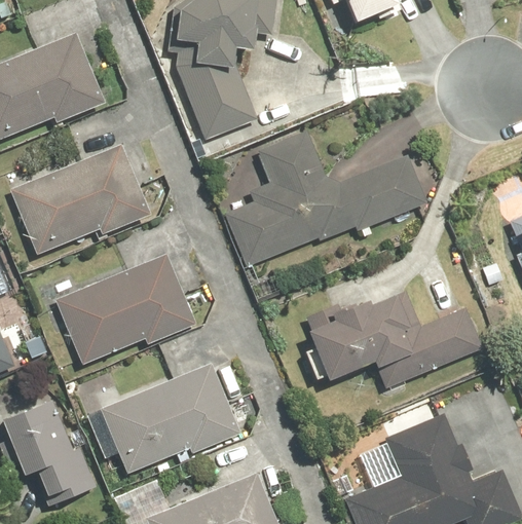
[(176,68),(204,140),(256,120),(234,51),(250,53),(253,33),(272,36),(276,0),(183,0),(176,6),(171,44),(179,45),(176,68)]
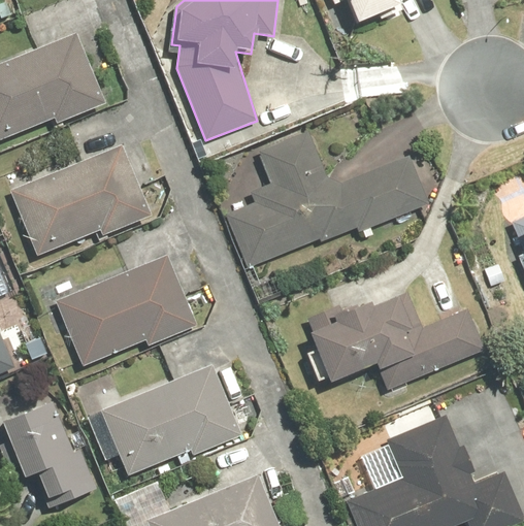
[(340,0),(351,25),(400,4),(398,0),(340,0)]
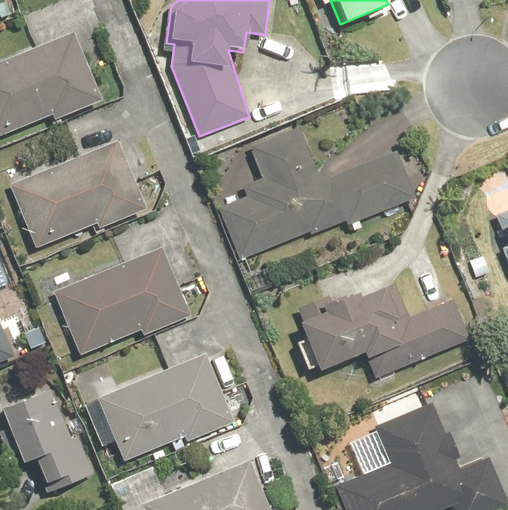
[(74,32),(0,60),(0,135),(50,116),(52,121),(102,101),(74,32)]
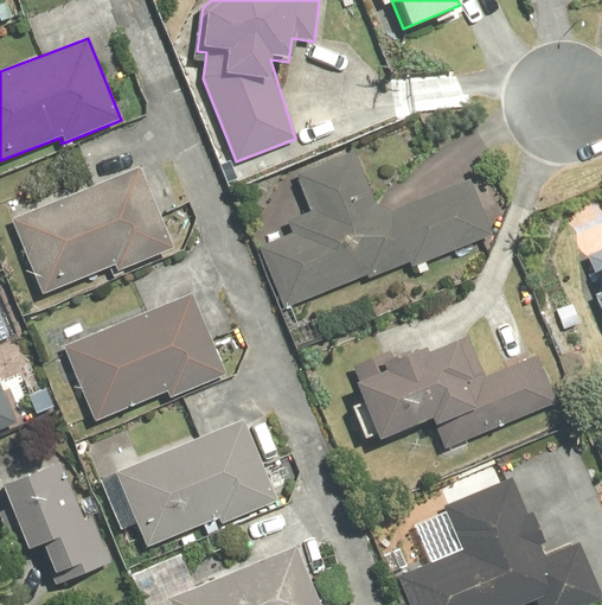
[(260,246),(285,307),(366,275),(367,279),(408,263),(410,268),(493,235),(469,178),(391,209),(373,201),(354,152),(296,173),(311,211),(301,215),(287,221),(292,234),(260,246)]
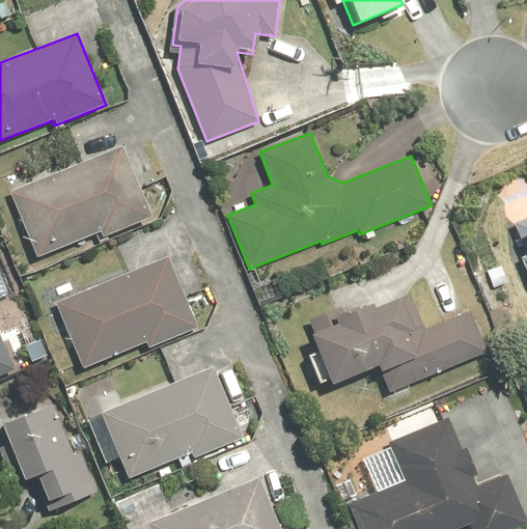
[(121,146),(10,191),(34,259),(98,233),(100,239),(150,219),(121,146)]
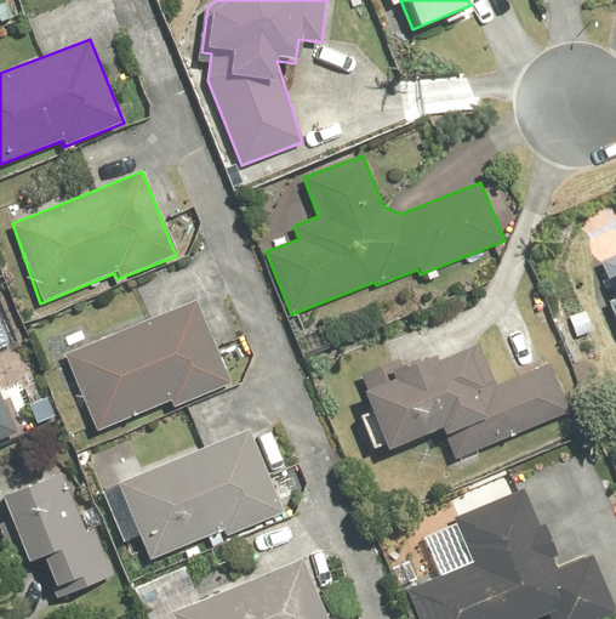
[(615,254),(602,261),(615,291),(615,299),(609,301),(615,316),(615,254)]
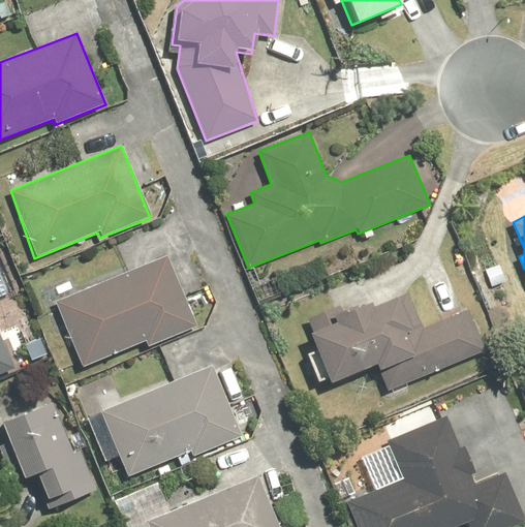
[(167,256),(55,301),(82,367),(144,341),(147,347),(196,328),(167,256)]
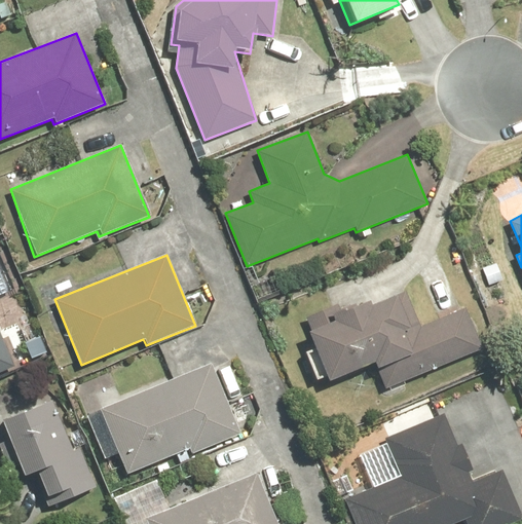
[(481,350),(464,308),(419,326),(406,291),(366,306),(365,302),(341,311),(338,303),(306,315),(311,330),(303,333),(323,382),(369,365),(372,371),(376,370),(383,388),(481,350)]
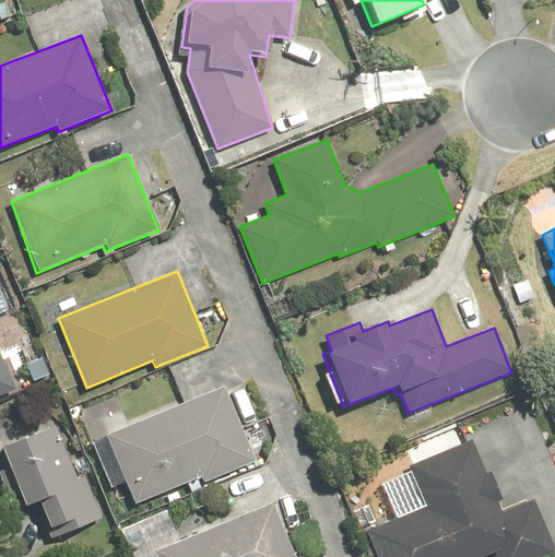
[(224,386),(105,435),(133,505),(200,477),(202,484),(256,462),(224,386)]
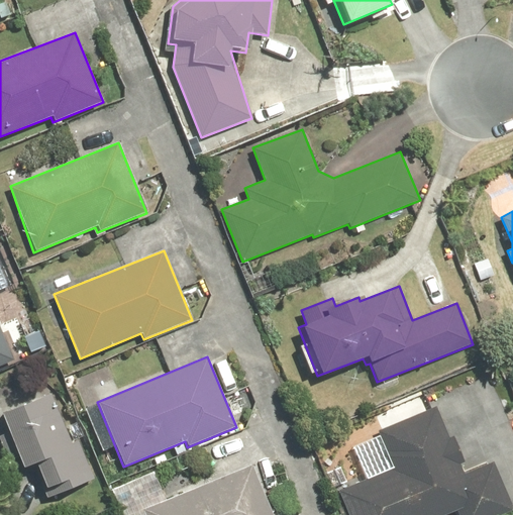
[(55,392),(0,413),(0,423),(18,470),(31,465),(41,490),(52,486),(55,496),(97,479),(81,438),(75,440),(55,392)]
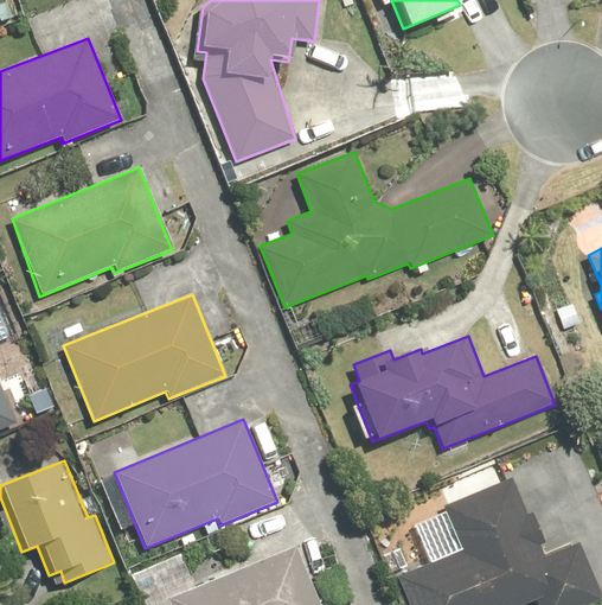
[(450,535),(458,551),(397,574),(409,604),(526,604),(537,602),(538,604),(586,604),(601,598),(580,541),(544,555),(539,543),(545,542),(531,510),(526,513),(511,477),(443,505),(453,532),(450,535)]
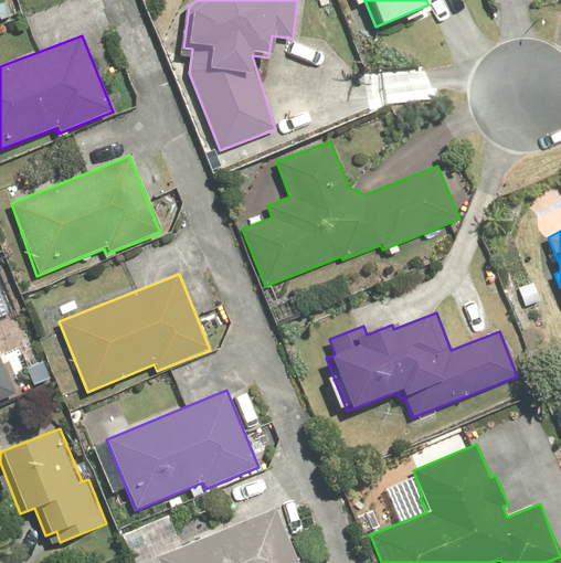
[(297,562),(276,508),(155,556),(157,562),(297,562)]
